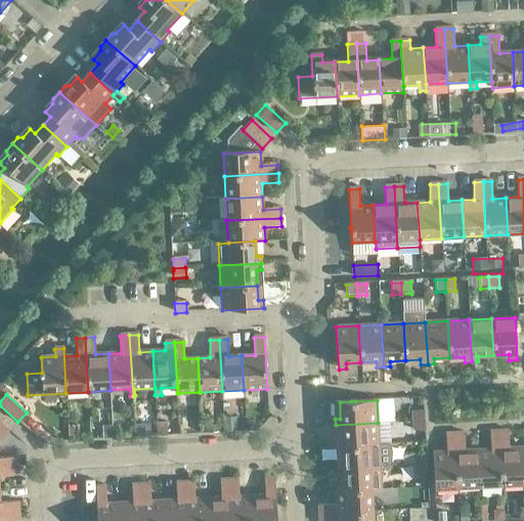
[(424,411),(412,411),(412,421),(425,420),(424,411)]
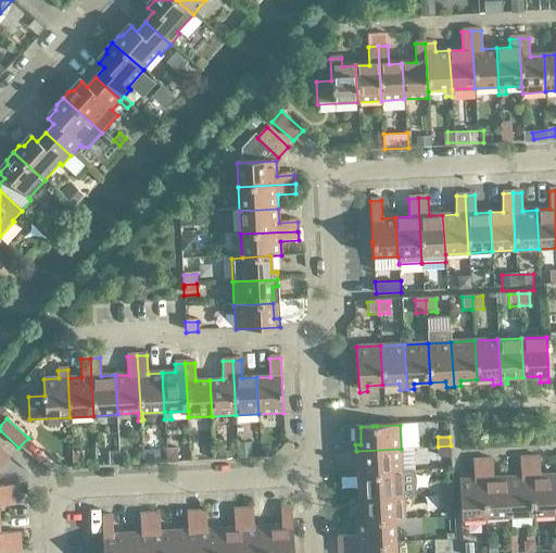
[(451,445),(438,447),(439,457),(451,457),(451,445)]
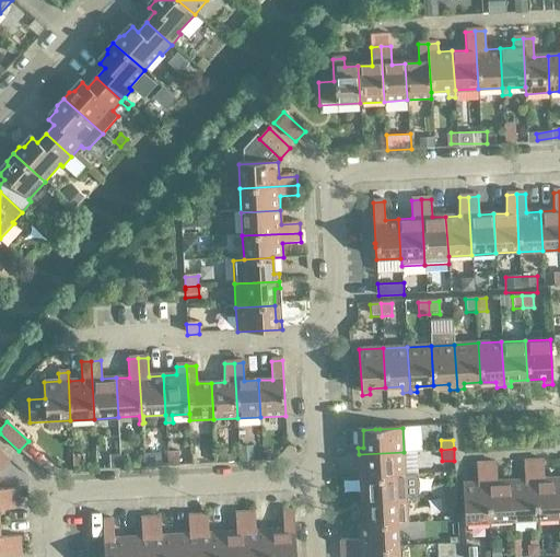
[(0,472),(10,462),(0,452),(0,472)]
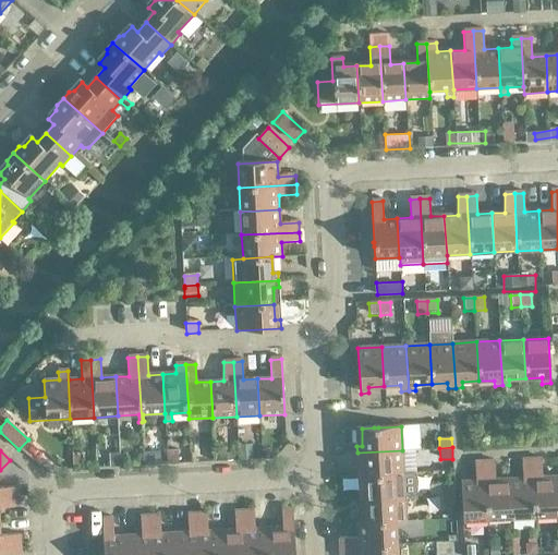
[(402,450),(358,453),(358,461),(363,461),(364,477),(403,474),(402,450)]
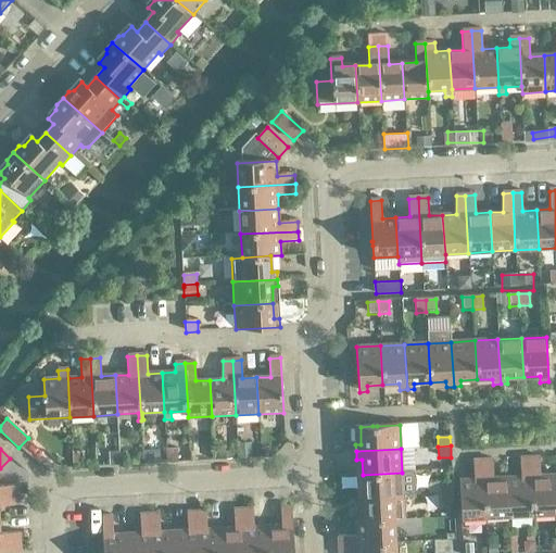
[(540,476),(539,457),(529,459),(532,516),(555,514),(554,476),(540,476)]
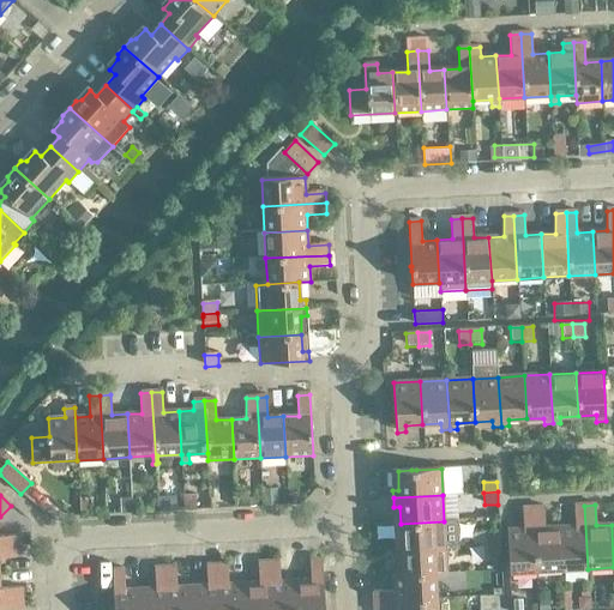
[(584,506),(573,506),(575,526),(560,527),(561,571),(588,569),(584,506)]
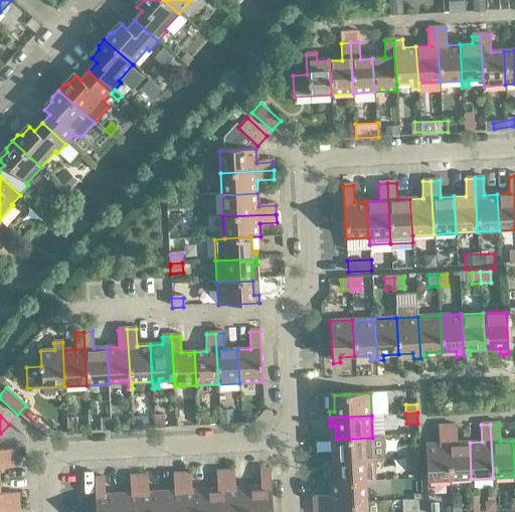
[(447,427),(438,428),(439,445),(424,445),(426,481),(450,480),(447,427)]
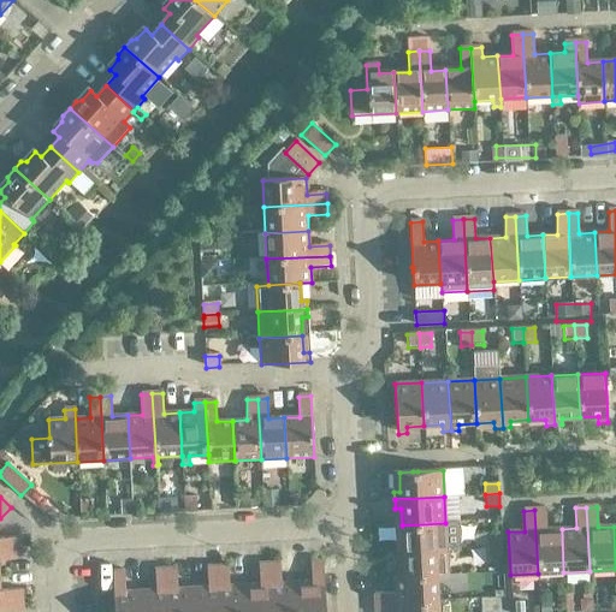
[(546,530),(545,510),(534,510),(538,574),(563,572),(562,529),(546,530)]
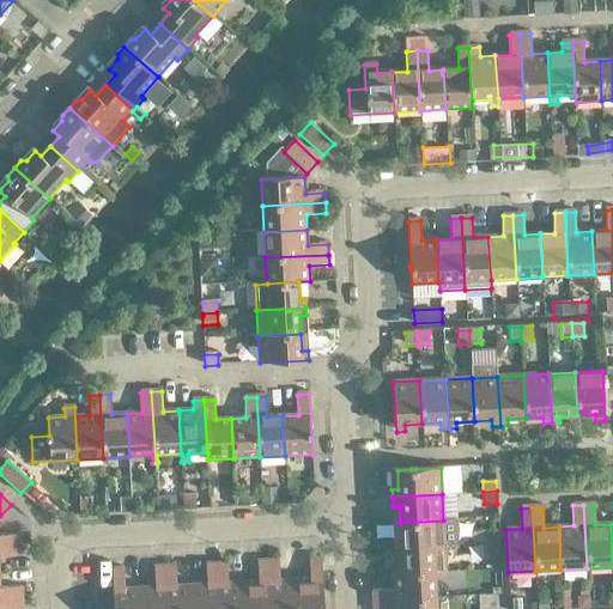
[(443,521),(400,523),(401,541),(395,541),(395,549),(444,547),(443,521)]
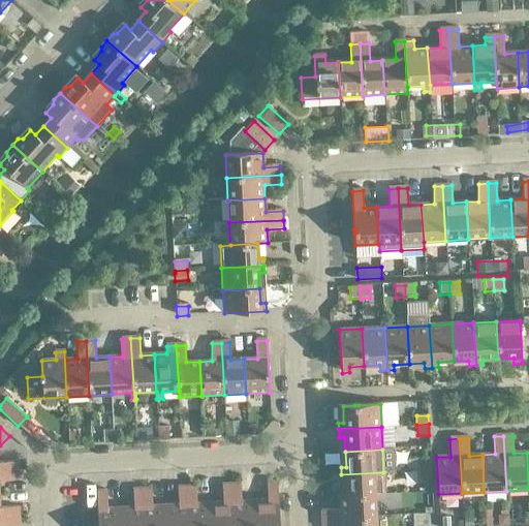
[(0,472),(17,472),(17,463),(0,463),(0,472)]
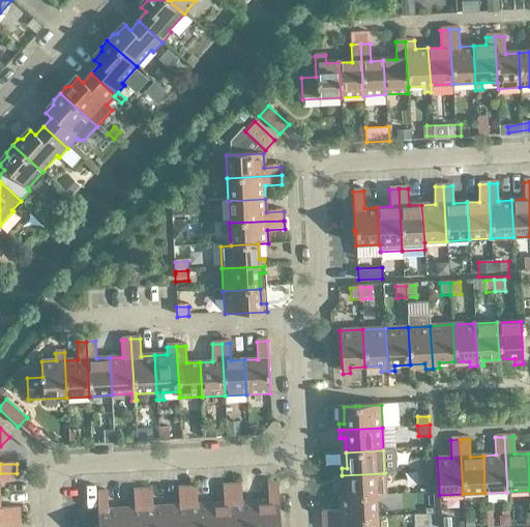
[(17,473),(0,473),(0,482),(18,482),(17,473)]
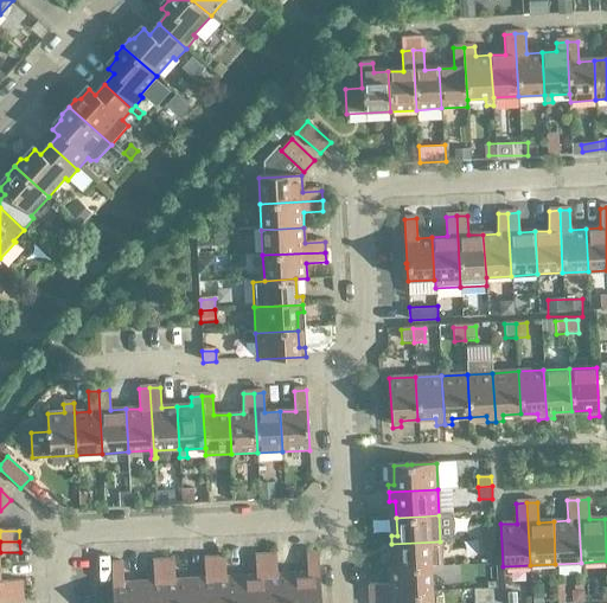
[(440,541),(391,544),(391,552),(398,552),(398,569),(441,566),(440,541)]
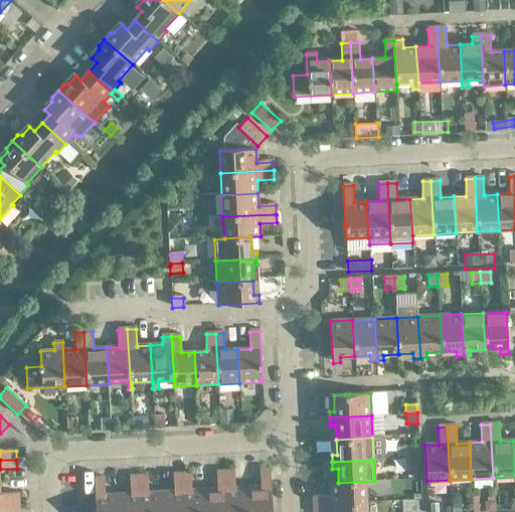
[(261,487),(247,488),(249,511),(272,511),(270,470),(260,470),(261,487)]
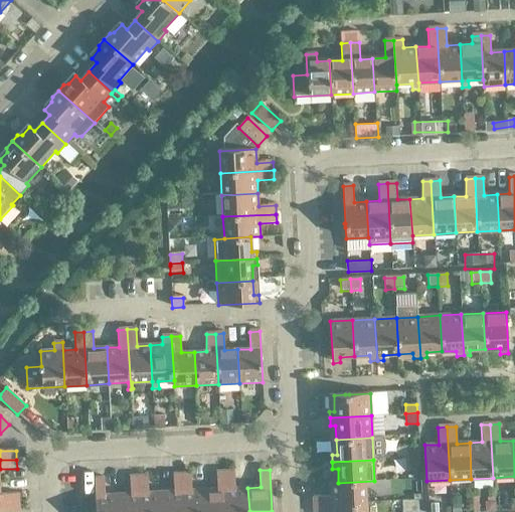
[(217,489),(204,490),(205,511),(227,511),(225,472),(216,473),(217,489)]
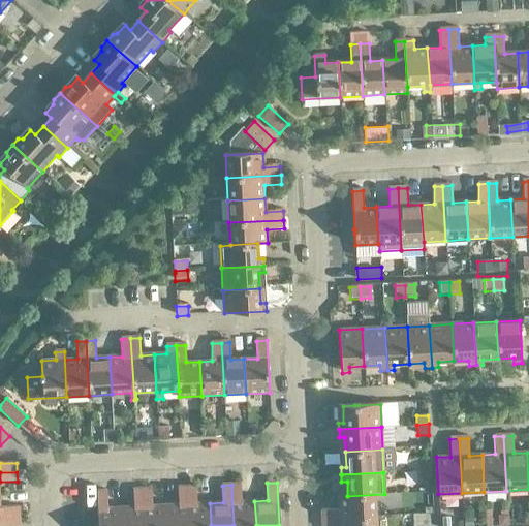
[(241,485),(231,485),(234,525),(256,525),(254,501),(242,502),(241,485)]
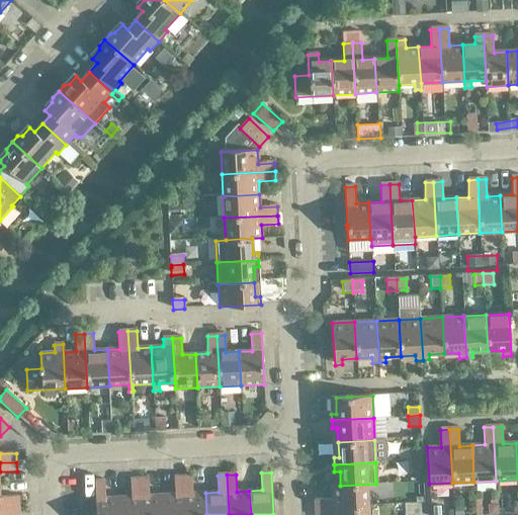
[(192,477),(183,478),(184,514),(206,514),(205,493),(193,494),(192,477)]
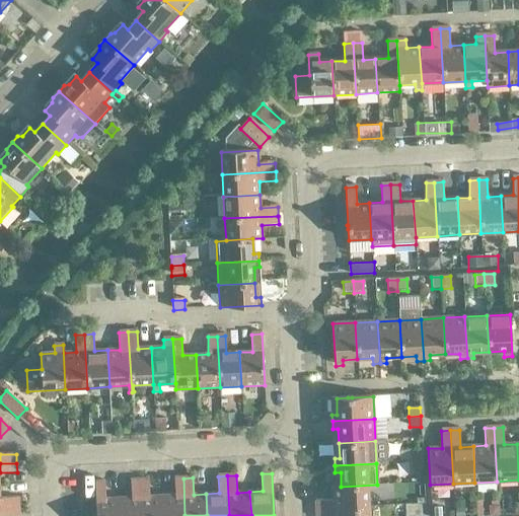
[(175,496),(162,497),(163,515),(184,515),(183,478),(174,478),(175,496)]
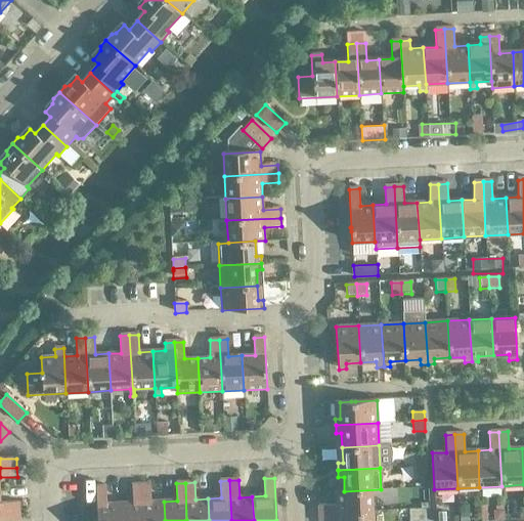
[(149,484),(140,485),(142,520),(165,520),(164,502),(150,502),(149,484)]
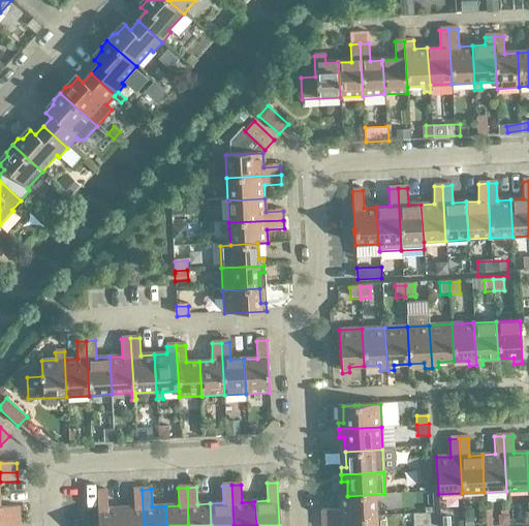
[(134,507),(121,508),(121,525),(144,525),(142,490),(133,490),(134,507)]
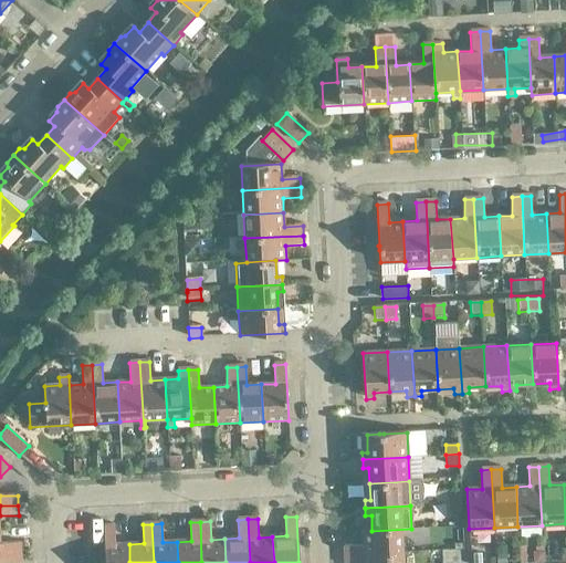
[(422,530),(425,543),(459,538),(458,524),(422,530)]
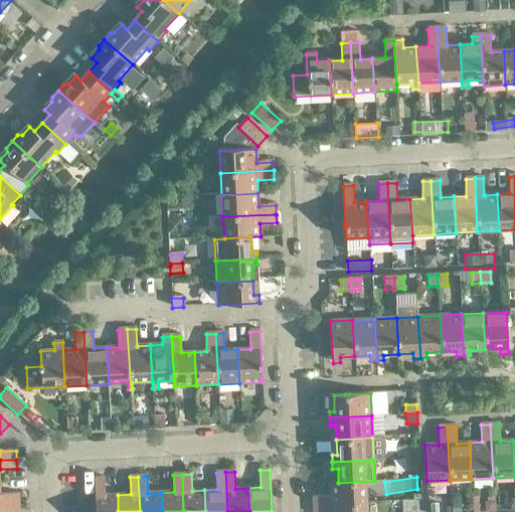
[(118,511),(118,495),(105,496),(104,479),(94,479),(96,511),(118,511)]
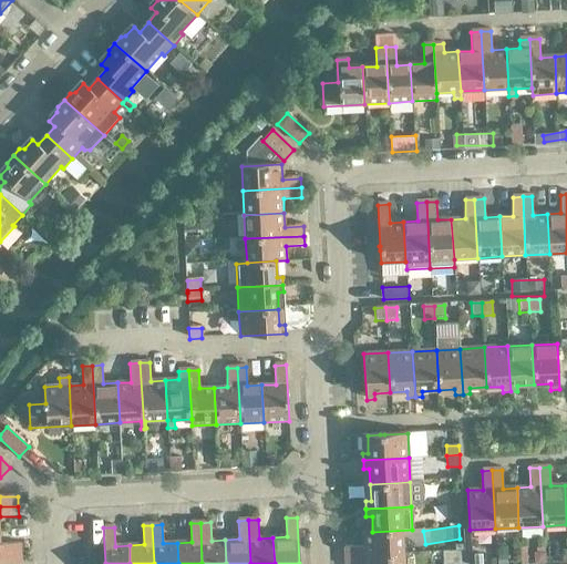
[(412,530),(372,532),(373,533),(362,533),(363,547),(344,549),(344,559),(403,554),(402,531),(412,531),(412,530)]
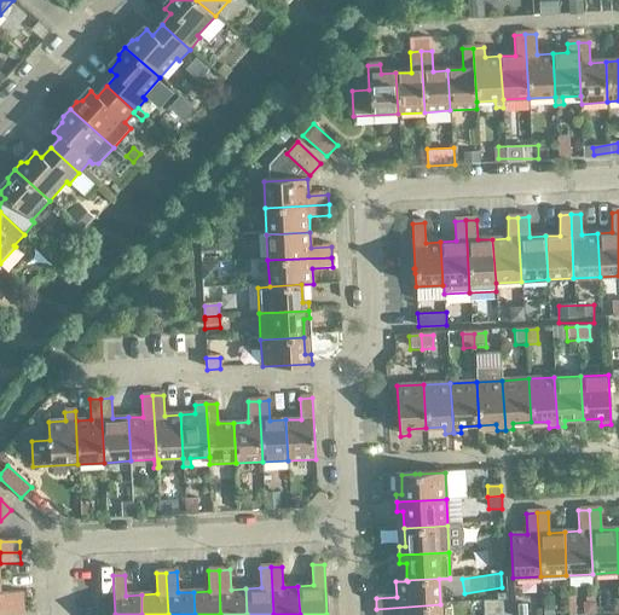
[(0,605),(23,604),(22,593),(0,595),(0,605)]
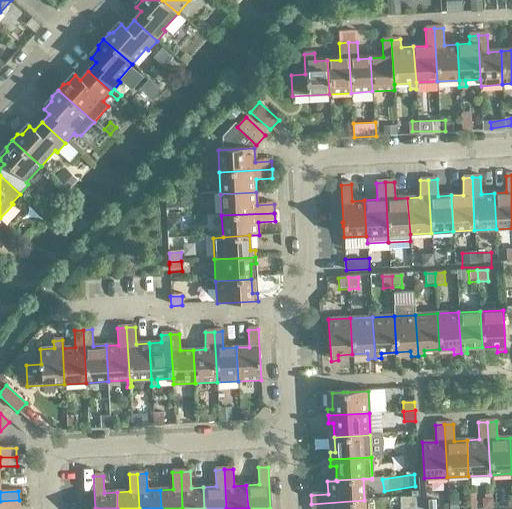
[(19,500),(0,501),(0,508),(19,508),(19,500)]
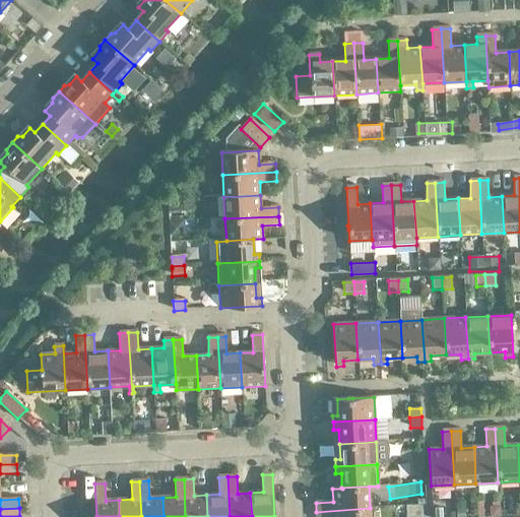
[(370,516),(370,508),(316,512),(316,516),(370,516)]
